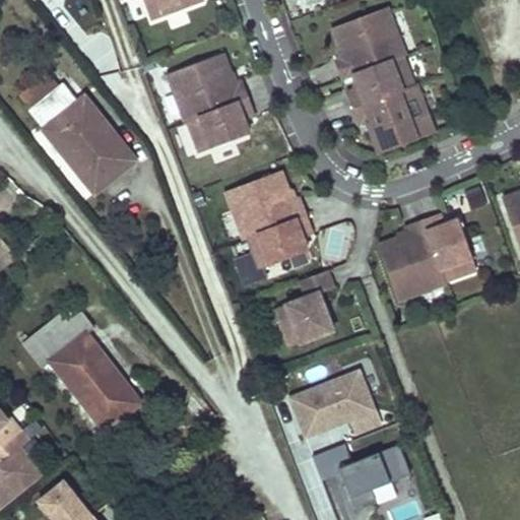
[(66,0),(70,17),(92,13),(89,0),(66,0)]
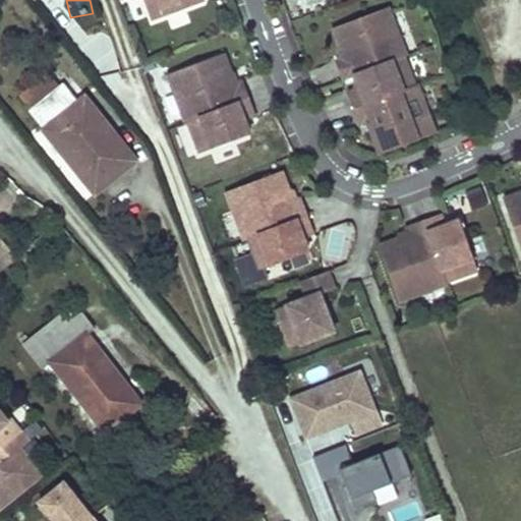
[(145,0),(152,19),(201,0),(200,0),(145,0)]
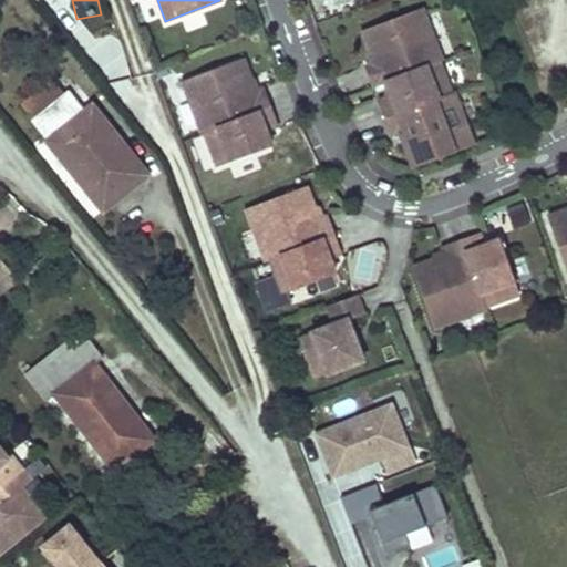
[(459,104),(453,90),(451,91),(439,60),(441,59),(435,44),(429,47),(423,31),(430,29),(421,6),(360,29),(373,62),(366,65),(373,84),(384,80),(390,94),(379,99),(393,135),(400,133),(412,165),(473,143),(464,120),(457,122),(451,106),(459,104)]
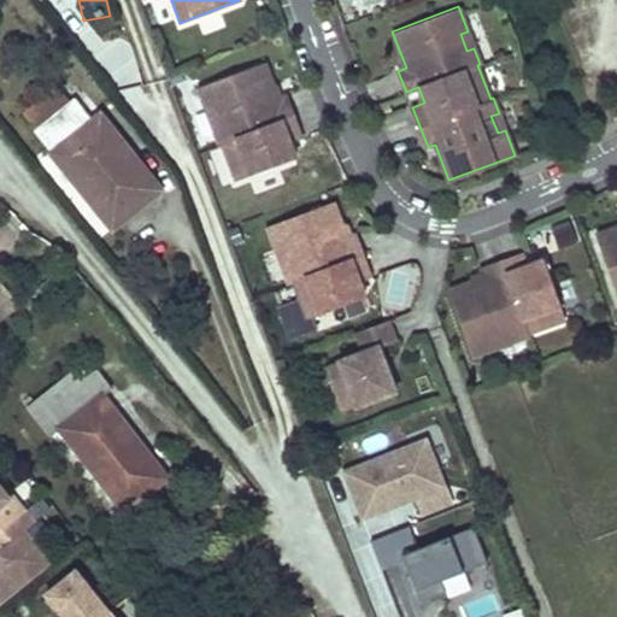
[(276,98),(263,62),(197,87),(206,112),(213,110),(221,127),(212,129),(219,145),(222,144),(235,180),(294,157),(287,140),(300,135),(285,95),(276,98)]
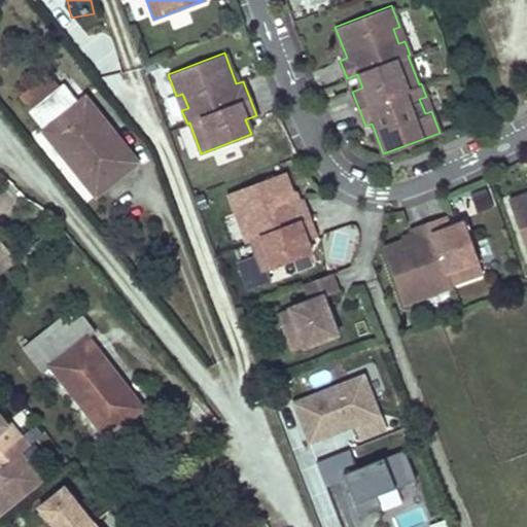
[(65,88),(32,113),(96,195),(135,164),(112,133),(106,137),(65,88)]
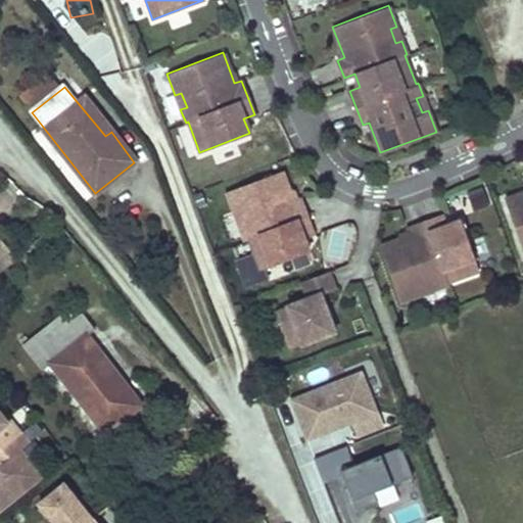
[(293,200),(282,170),(226,191),(234,212),(240,210),(245,224),(239,227),(244,240),(246,239),(258,270),(307,250),(302,236),(313,232),(299,197),(293,200)]
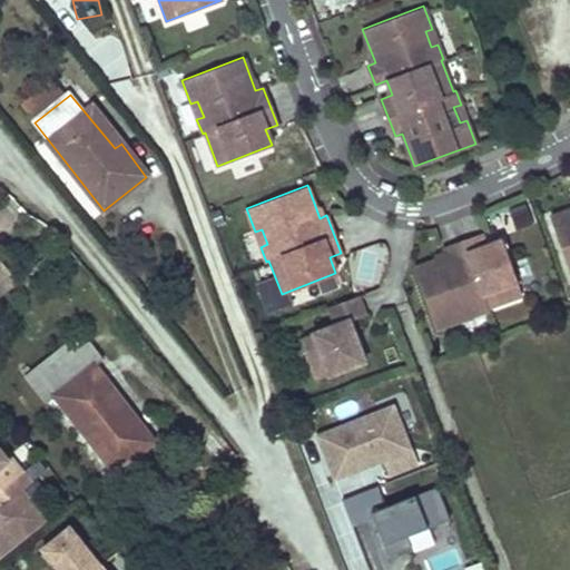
[(569,209),(549,217),(569,275),(569,209)]
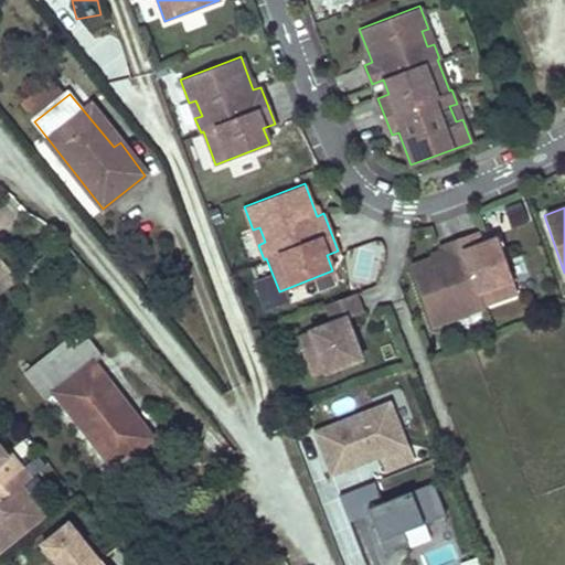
[(516,294),(497,240),(481,245),(477,234),(439,247),(441,254),(409,266),(432,327),(454,319),(451,312),(467,307),(469,313),(483,308),(482,306),(516,294)]
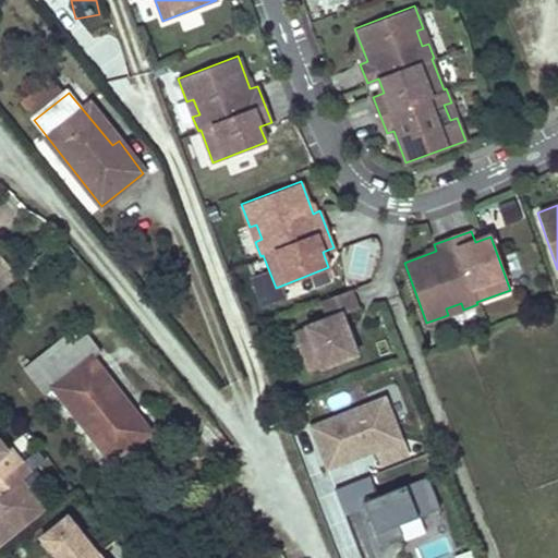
[(0,266),(0,288),(17,274),(7,262),(0,266)]
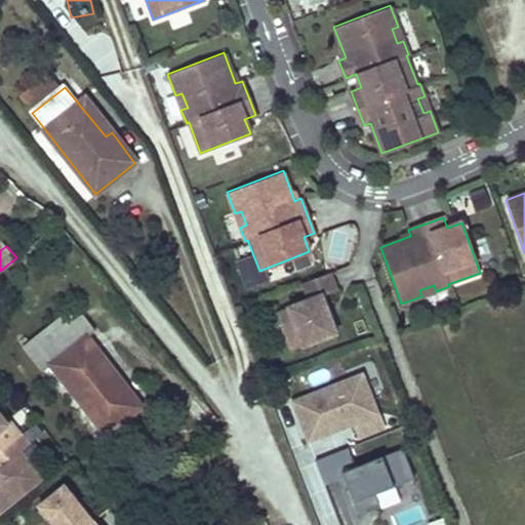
[(335,334),(322,296),(336,290),(330,273),(303,283),(309,299),(277,312),(291,351),(335,334)]
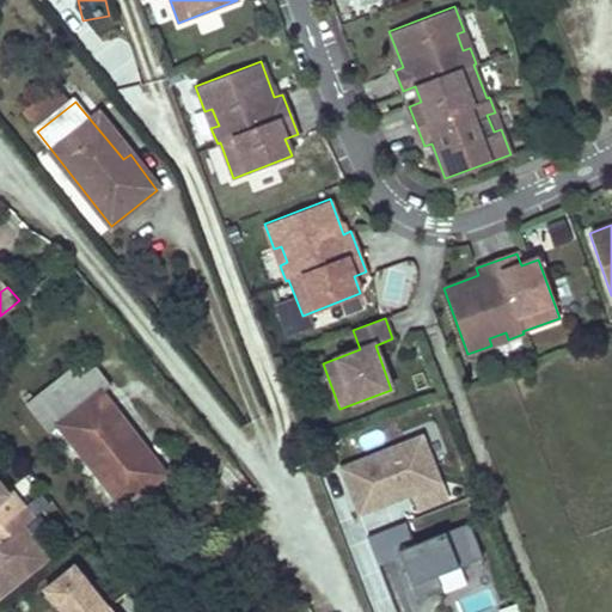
[(90,356),(28,403),(49,432),(59,424),(121,507),(163,475),(102,391),(111,384),(90,356)]
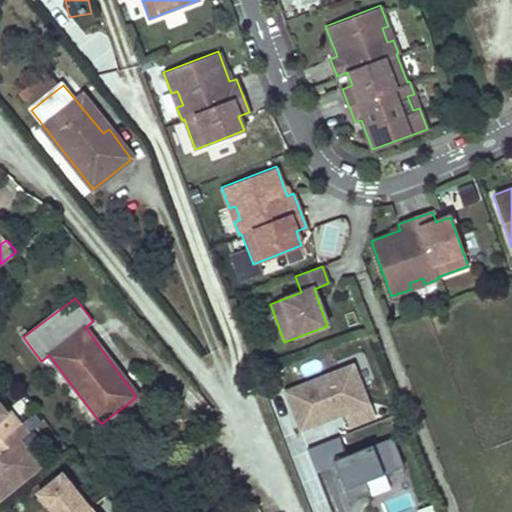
[(282,390),(307,447),(378,417),(353,359),(282,390)]
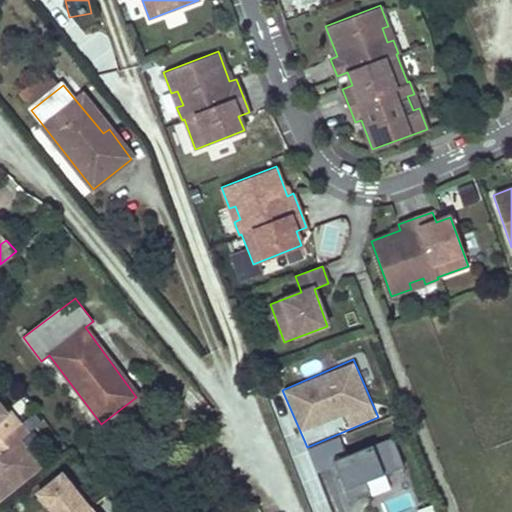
[(0,413),(0,439),(22,422),(13,411),(4,418),(0,413)]
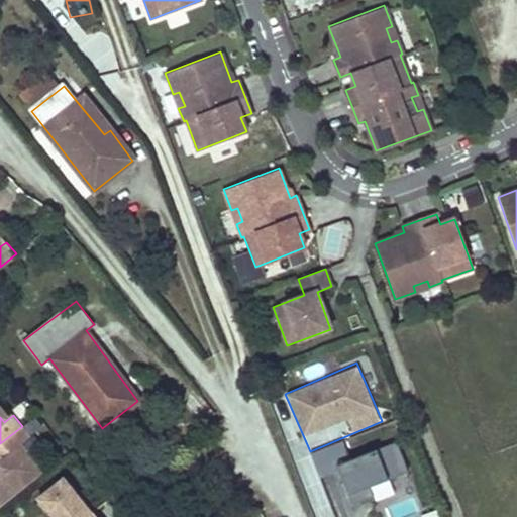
[(33,439),(22,426),(0,443),(0,446),(8,458),(1,463),(0,463),(0,505),(0,507),(42,471),(23,446),(33,439)]
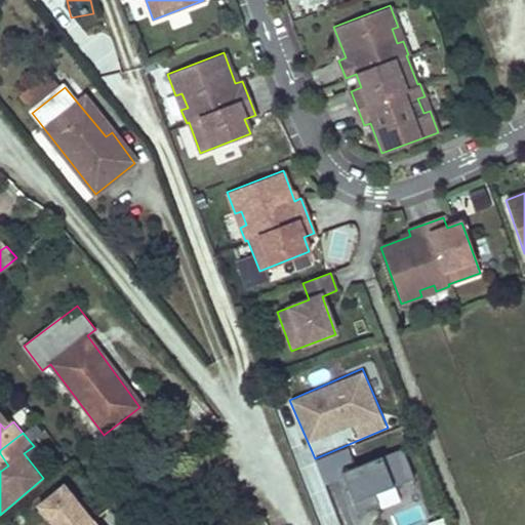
[(349,447),(315,458),(323,484),(344,478),(351,498),(412,478),(402,447),(354,463),(349,447)]
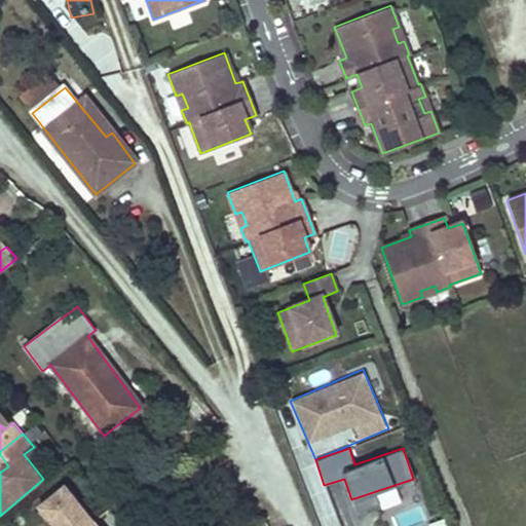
[(341,525),(327,487),(313,492),(325,525),(341,525)]
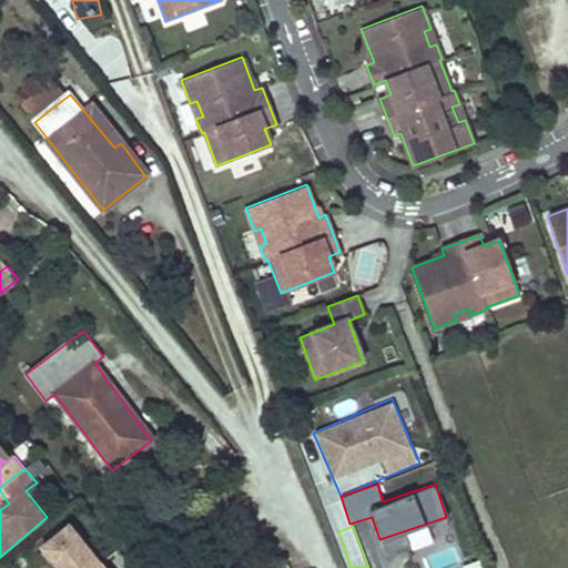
[(391,554),(432,541),(428,527),(386,539),(391,554)]
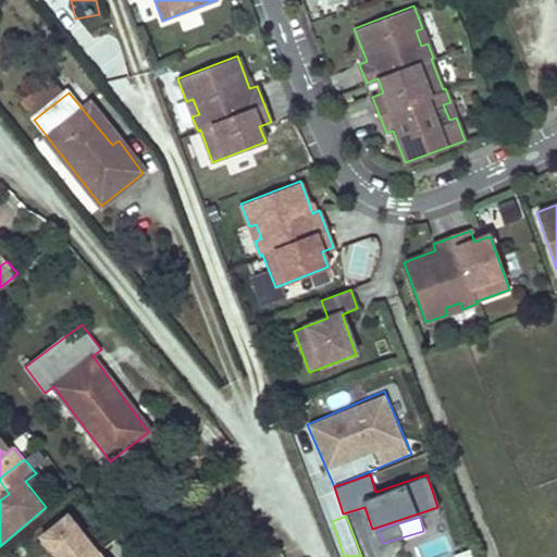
[(61,556),(94,556),(99,553),(70,518),(45,537),(61,556)]
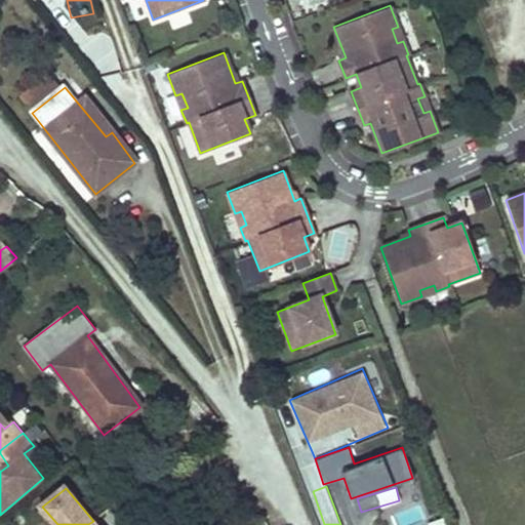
[(399,524),(406,524),(422,523),(420,509),(397,512),(399,524)]
